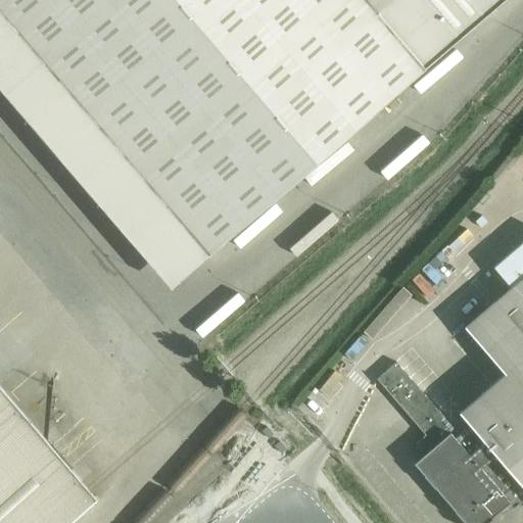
[(0,0),(0,12),(38,56),(208,254),(504,0),(0,0)]
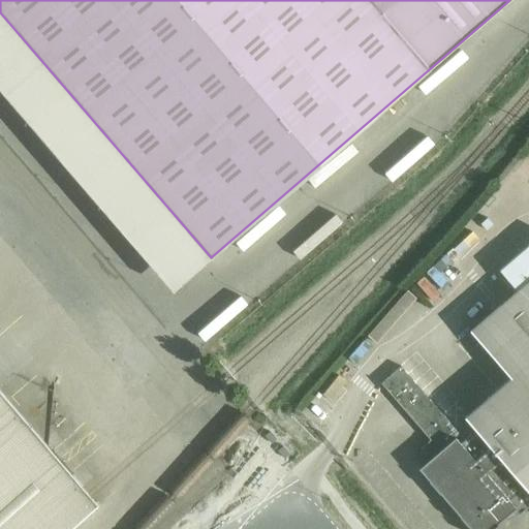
[(436,296),(443,289),(429,274),(422,280),(436,296)]
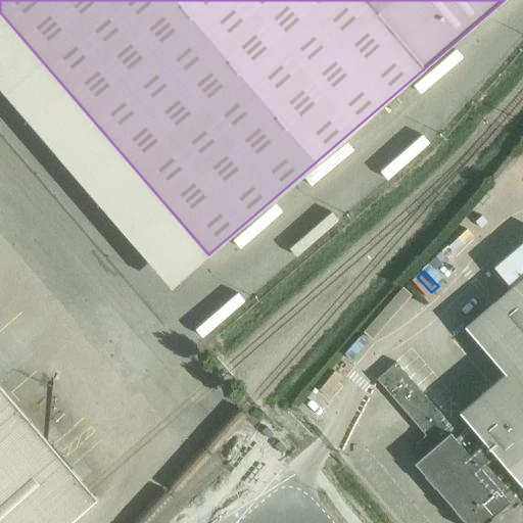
[(450,433),(415,464),(466,522),(484,522),(508,504),(513,509),(522,500),(522,277),(465,327),(505,374),(460,413),(470,425),(455,438),(450,433)]
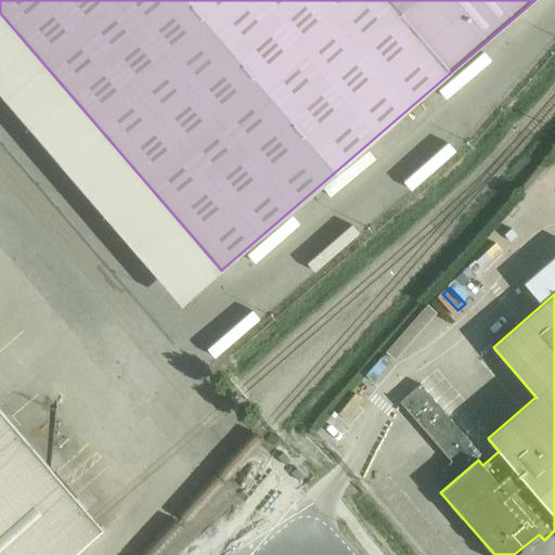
[(441,472),(440,492),(478,460),(482,455),(421,384),(401,401),(457,467),(455,468),(450,463),(441,472)]
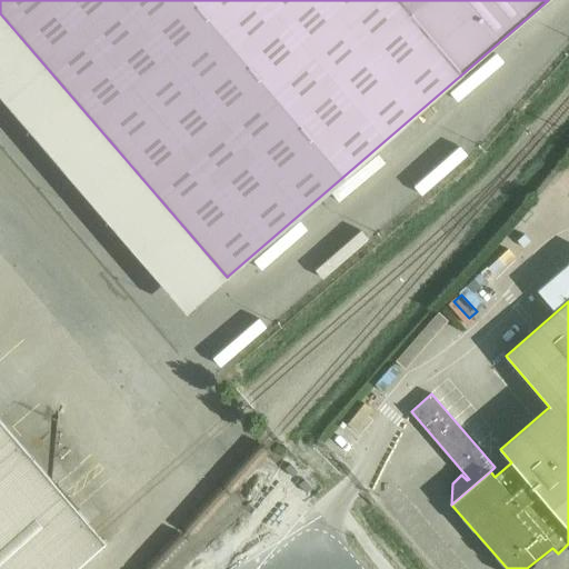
[(0,568),(73,568),(106,542),(99,535),(97,532),(0,420),(0,568)]
